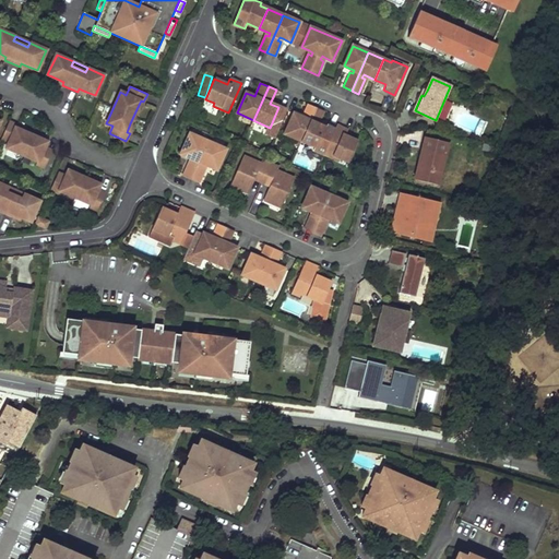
[(301,141),(316,107),(308,104),(302,118),(294,114),(285,134),(301,141)]
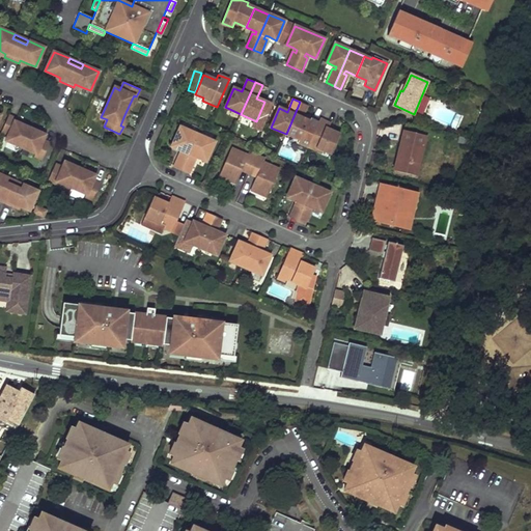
[(307,105),(300,102),(286,134),(302,141),(300,144),(307,147),(308,146),(317,123),(310,120),(310,121),(302,118),(307,105)]
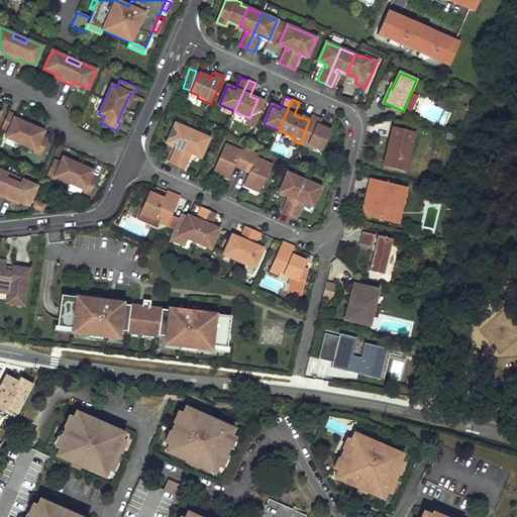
[(16,114),(8,111),(2,127),(8,130),(6,136),(35,148),(34,150),(42,153),(48,137),(41,134),(44,129),(36,126),(22,120),(15,117),(16,114)]
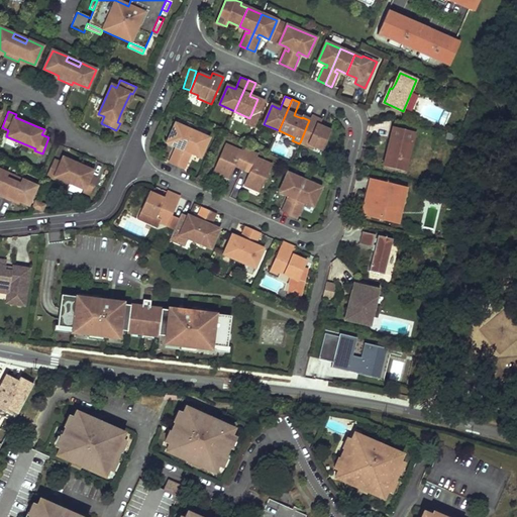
[(321,121),(311,116),(309,120),(300,142),(313,148),(314,146),(323,149),(331,131),(319,126),(321,121)]
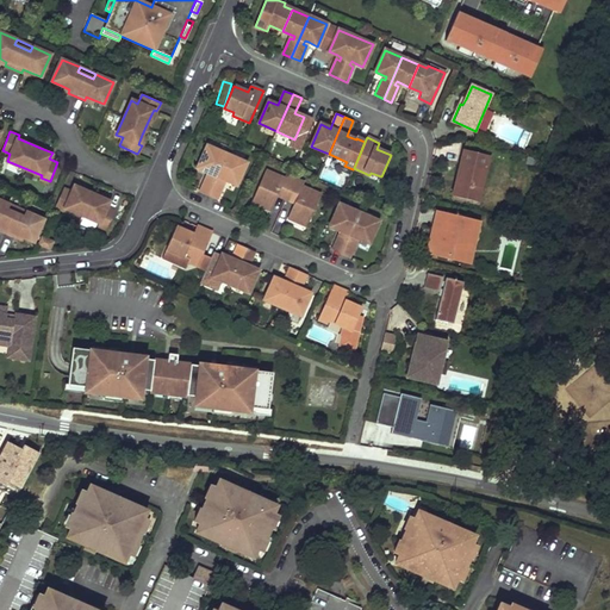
[(209,195),(226,155),(207,147),(198,168),(209,173),(212,174),(210,178),(206,176),(200,192),(209,195)]
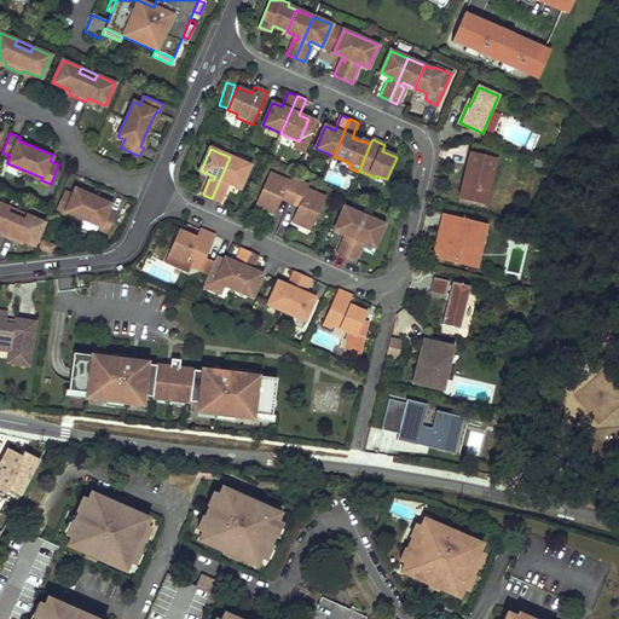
[(497,155),(472,149),(464,177),(468,178),(467,183),(463,181),(460,196),(486,202),(497,155)]
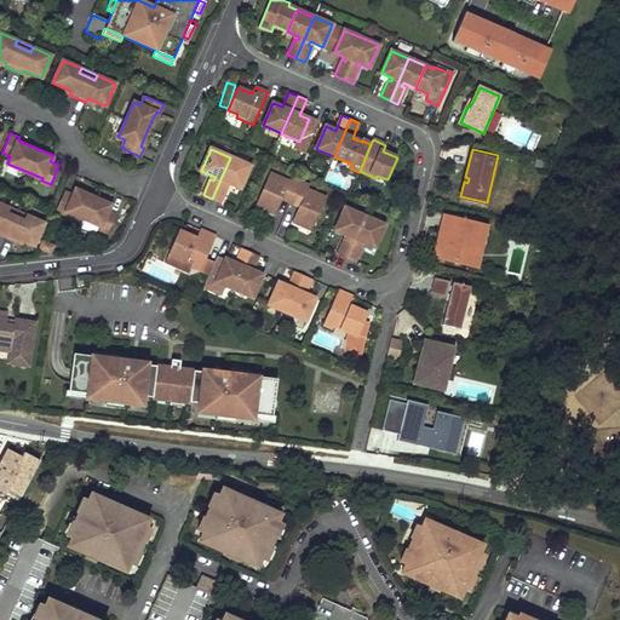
[(250,166),(230,158),(212,199),(220,202),(228,187),(224,185),(225,182),(229,183),(240,188),(250,166)]
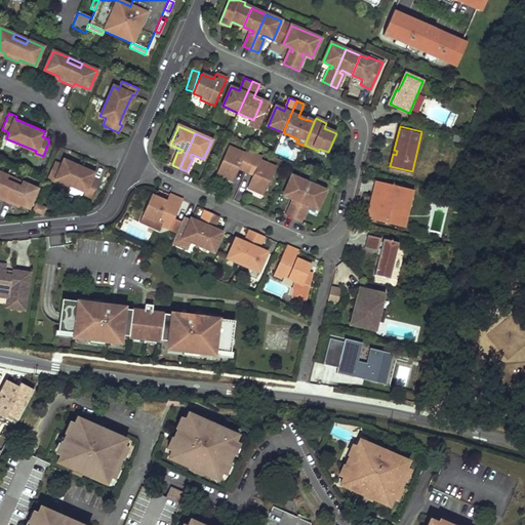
[(247,169),(253,154),(246,151),(244,154),(229,147),(216,174),(233,182),(238,169),(240,166),(247,169)]
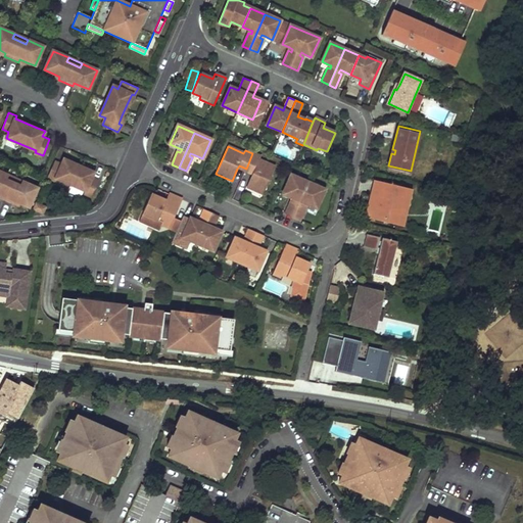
[(259,157),(252,153),(246,169),(253,172),(251,175),(246,187),(263,194),(275,168),(258,160),(259,157)]
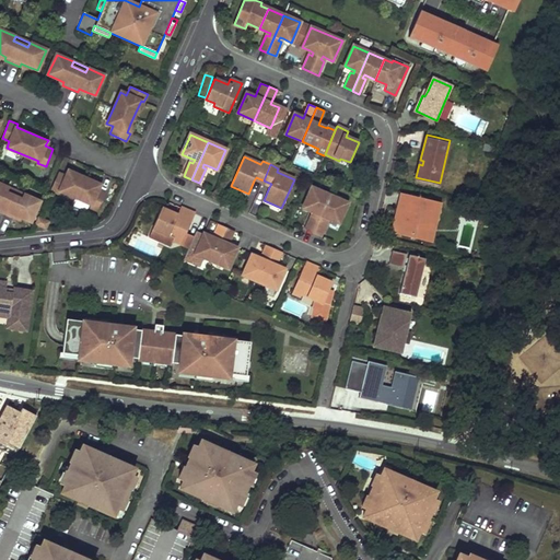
[(92,205),(100,208),(107,190),(100,187),(102,182),(93,178),(78,172),(69,168),(67,174),(59,171),(53,188),(59,191),(61,189),(93,202),(92,205)]
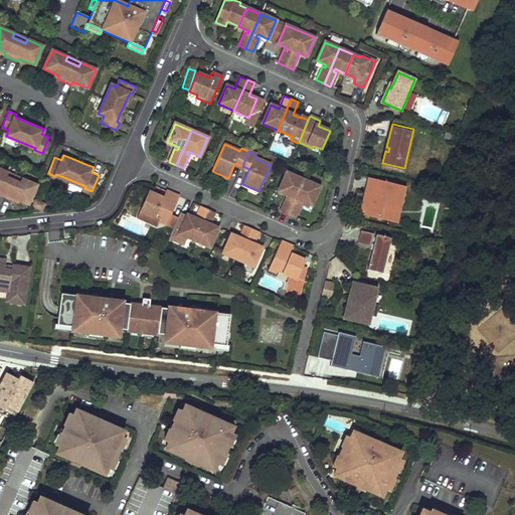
[(0,166),(0,188),(2,189),(0,192),(14,199),(16,195),(23,198),(30,201),(38,183),(23,177),(21,181),(8,175),(10,171),(0,166)]
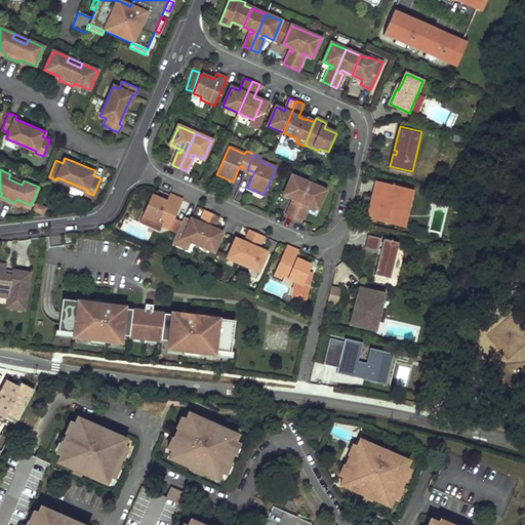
[(228,195),(239,201),(250,177),(239,171),(228,195)]
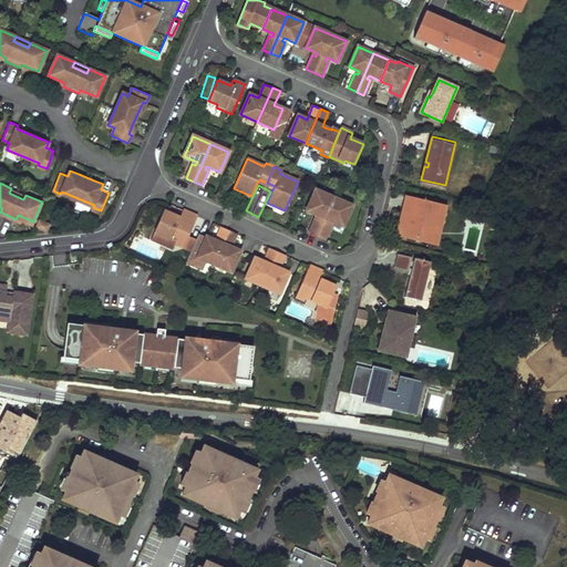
[(26,195),(11,188),(9,193),(23,199),(26,195)]
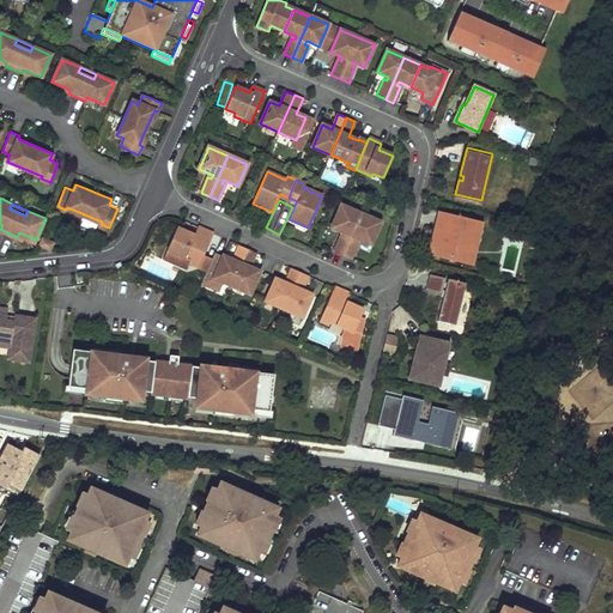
[(360,213),(341,205),(332,228),(343,232),(346,234),(345,237),(341,235),(334,252),(343,255),(360,213)]
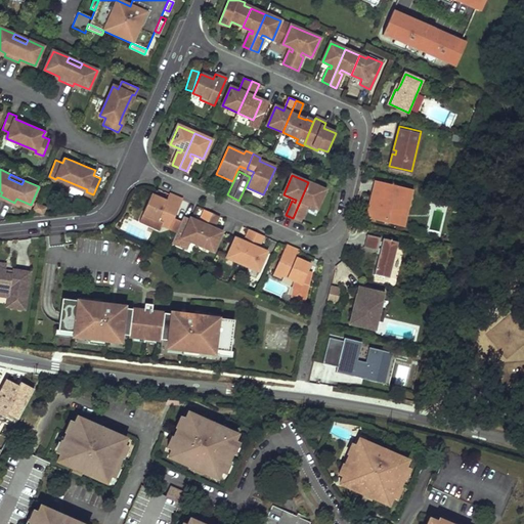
[(406,188),(375,181),(372,195),(377,197),(376,202),(373,201),(370,207),(373,207),(369,218),(397,225),(402,203),(406,188)]
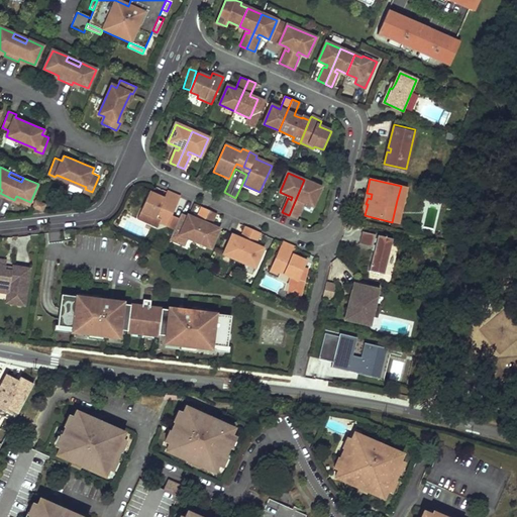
[(321,188),(304,180),(289,215),(297,218),(302,205),(300,204),(301,201),(304,202),(313,206),(321,188)]
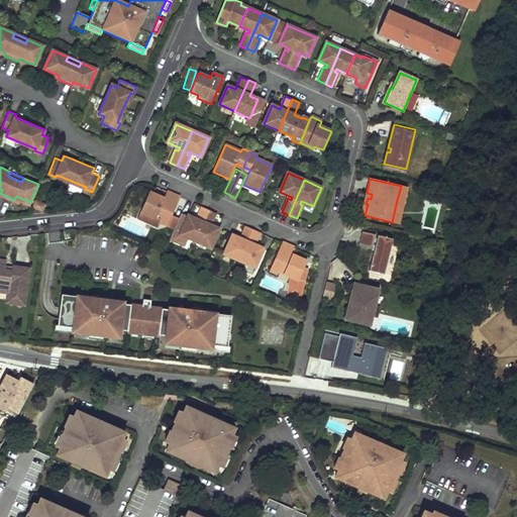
[(180,198),(167,192),(164,199),(149,192),(137,219),(157,227),(160,221),(168,225),(180,198)]
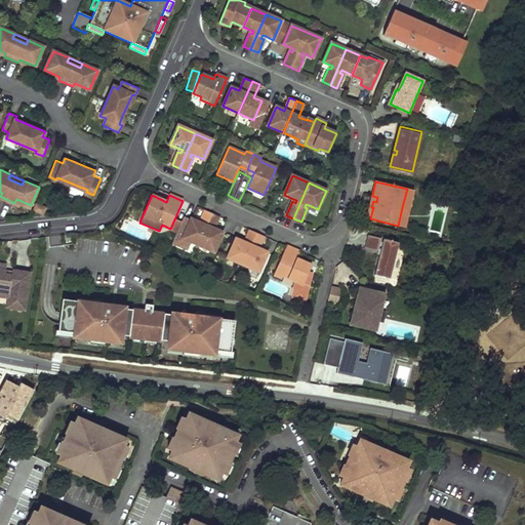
[(377,197),(372,196),(367,217),(370,218),(373,207),(371,207),(373,201),(376,202),(377,197)]
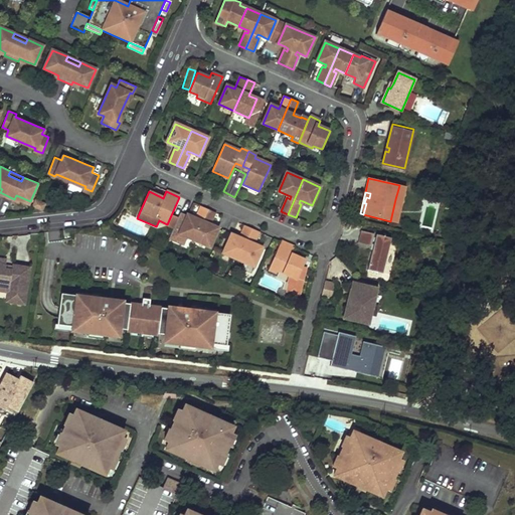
[(402,201),(395,199),(390,221),(397,222),(402,201)]
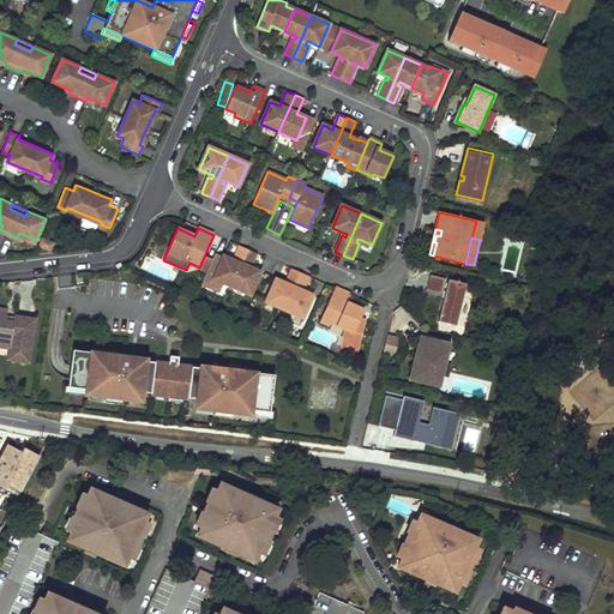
[(53,244),(42,239),(40,246),(50,251),(53,244)]
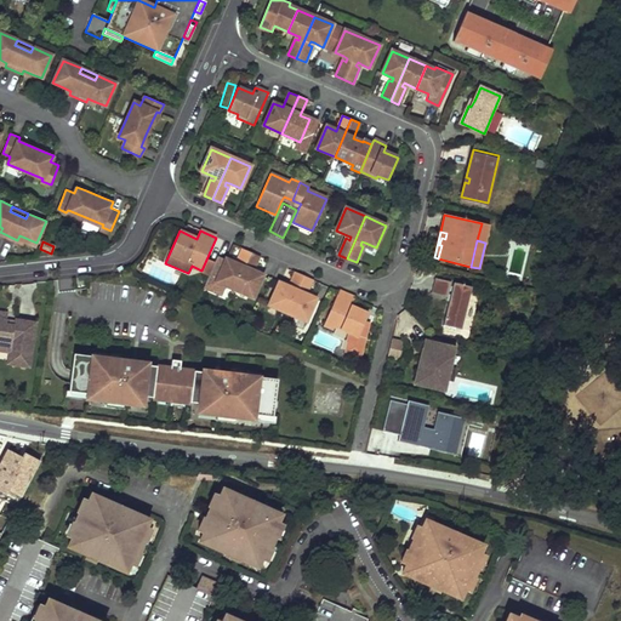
[(234,289),(251,252),(243,249),(235,263),(227,260),(217,281),(234,289)]
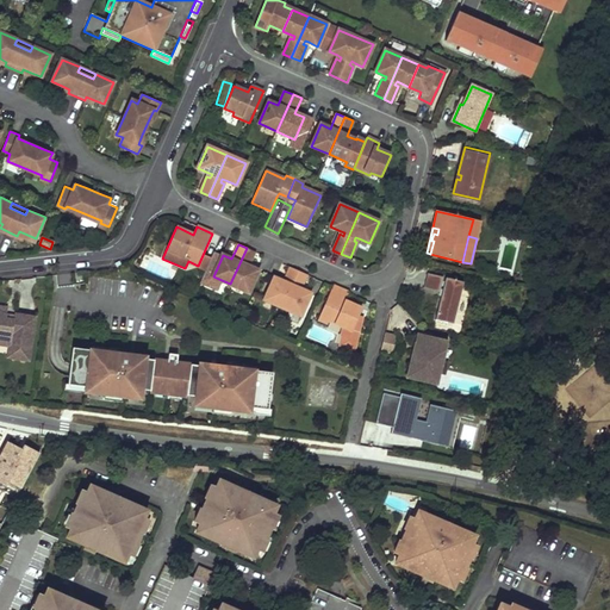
[(255,251),(247,248),(230,284),(248,292),(257,271),(249,267),(255,251)]
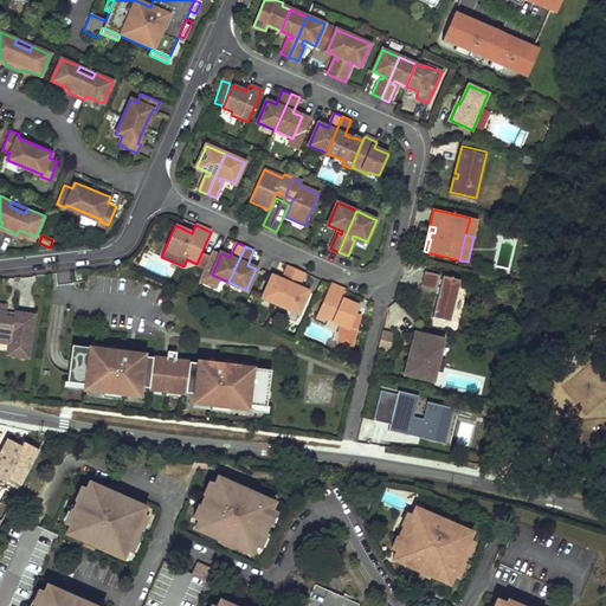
[(281,305),(296,269),(288,265),(282,279),(272,276),(263,297),(281,305)]
